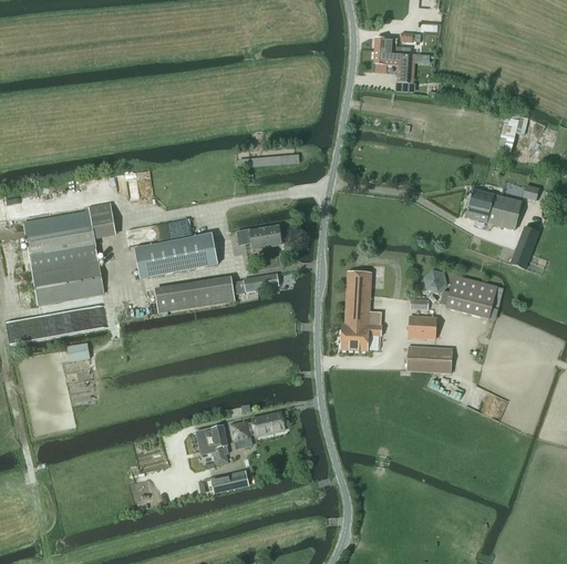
[(413,41),(413,32),(400,31),(399,40),(413,41)]
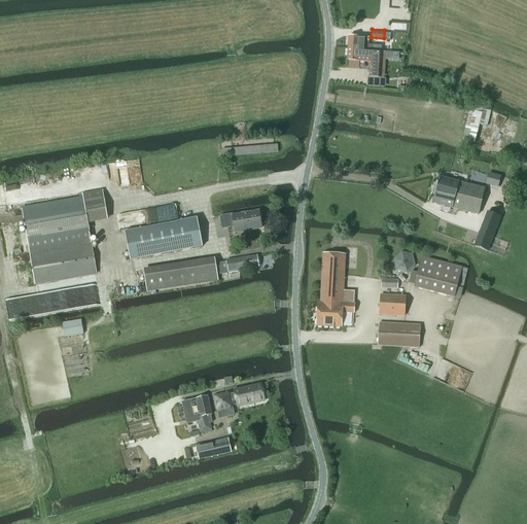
[(349,34),(348,45),(363,46),(363,47),(373,48),(374,43),(369,43),(369,35),(349,34)]
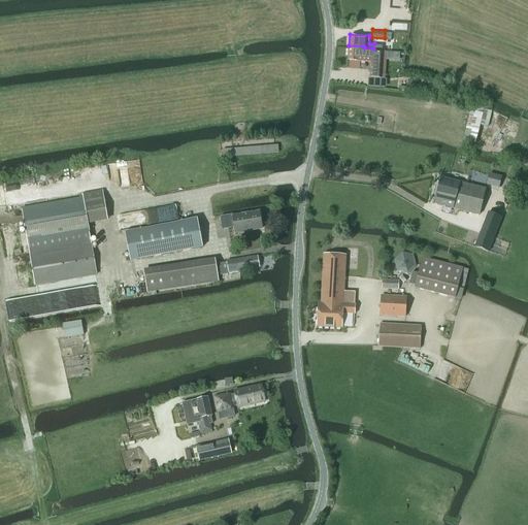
[(364,47),(364,46),(349,45),(349,46),(348,58),(363,59),(363,60),(371,60),(371,65),(370,65),(369,75),(381,76),(382,66),(383,48),(364,47)]
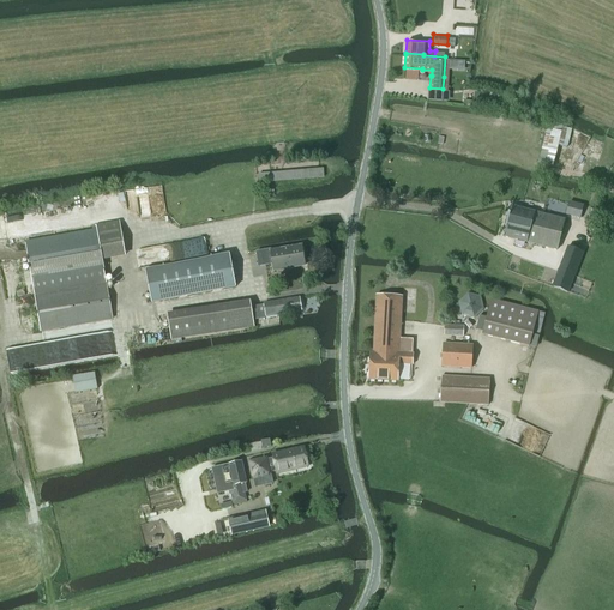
[(475,90),(474,100),(474,103),(487,104),(488,91),(475,90)]
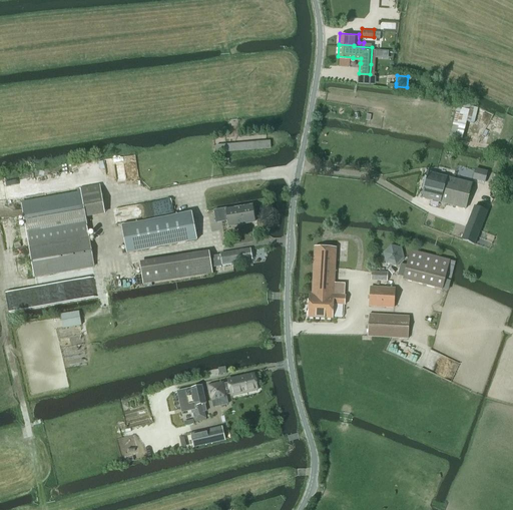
[(430,82),(420,79),(418,86),(427,89),(430,82)]
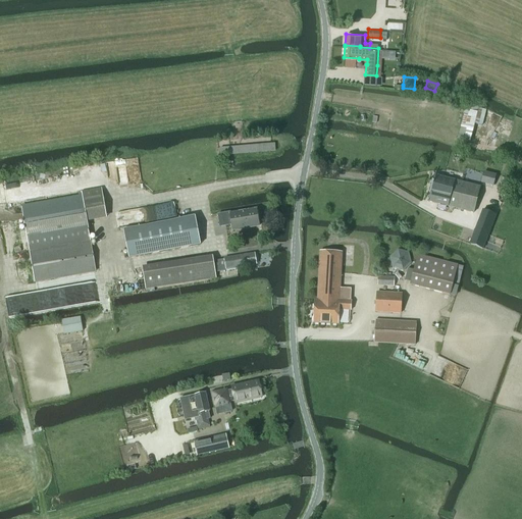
[(465,106),(462,118),(475,121),(482,123),(486,108),(479,106),(478,110),(465,106)]
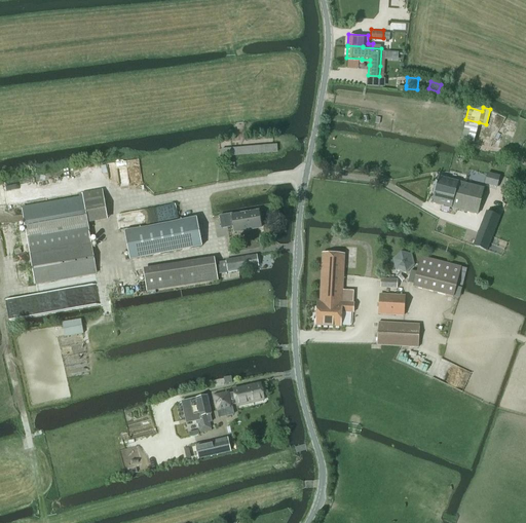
[(499,174),(494,173),(491,183),(497,185),(499,174)]
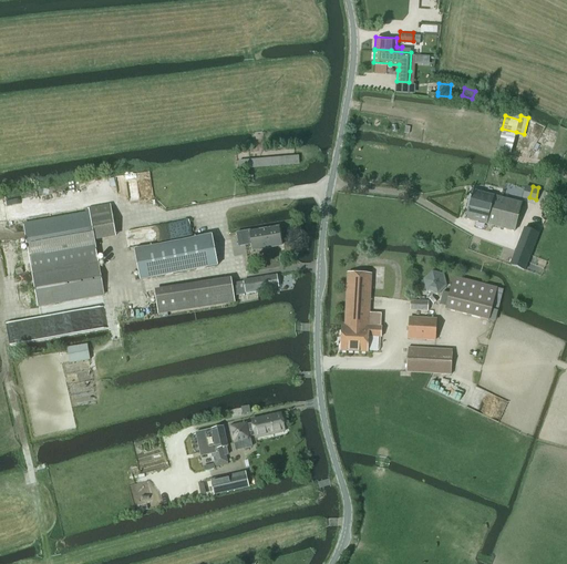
[(515,229),(522,201),(473,188),(465,217),(515,229)]
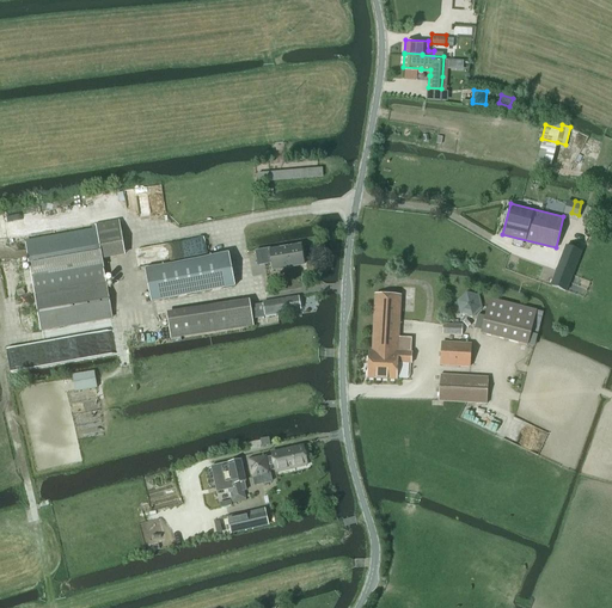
[(112,315),(103,265),(102,255),(124,251),(118,217),(95,222),(96,229),(25,241),(41,329),(112,315)]
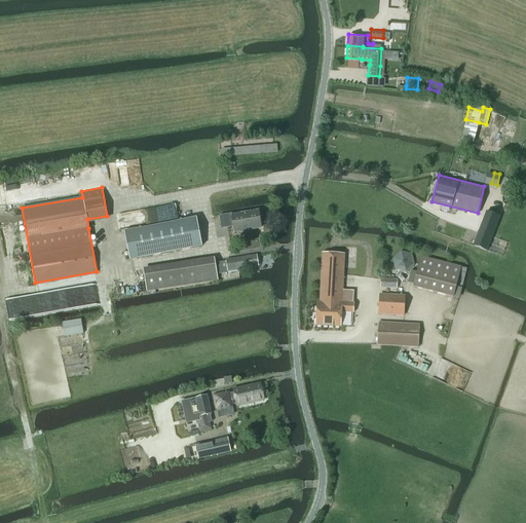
[(261,225),(258,209),(232,213),(232,212),(220,214),(222,226),(233,224),(234,230),(261,225)]
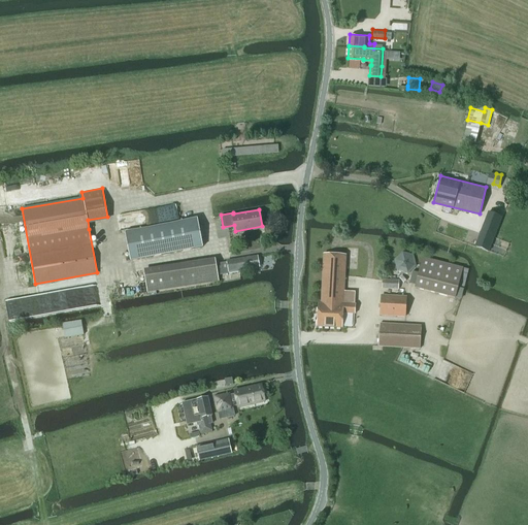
[(488,210),(474,244),(488,250),(501,216),(488,210)]
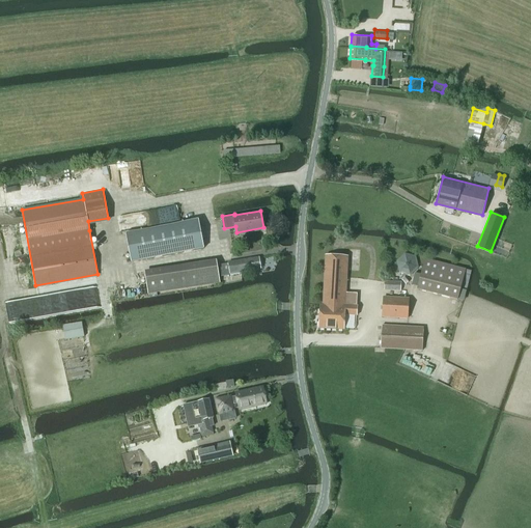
[(126,231),(132,260),(203,246),(197,218),(126,231)]
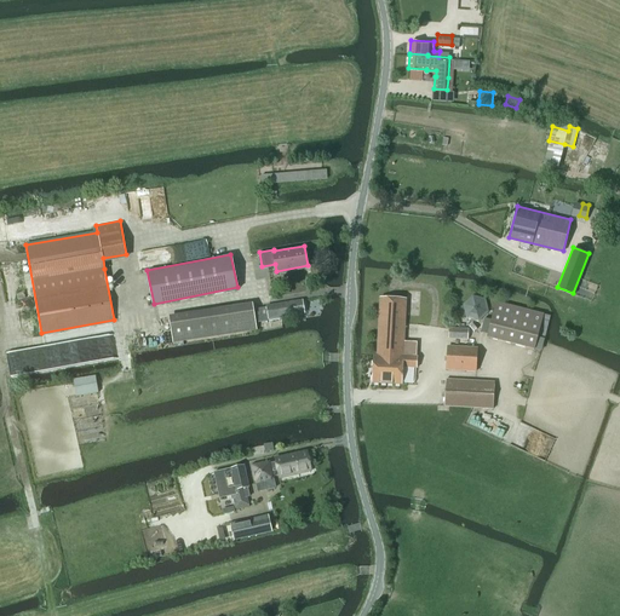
[(478,318),(488,308),(486,297),(472,293),(463,303),(466,315),(478,318)]
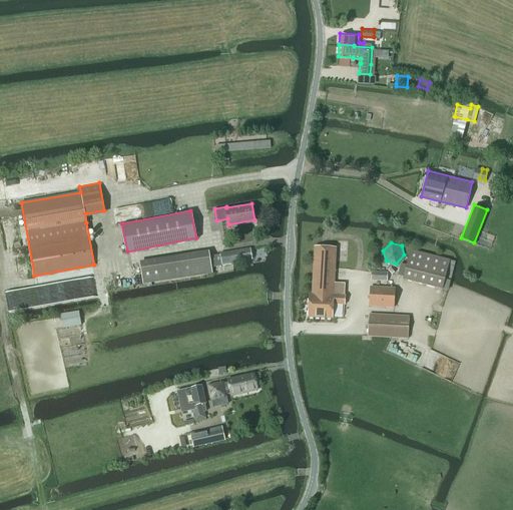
[(345,294),(344,294),(345,282),(334,281),(336,246),(315,244),(312,294),(310,294),(308,315),(332,317),(333,302),(345,303),(345,294)]
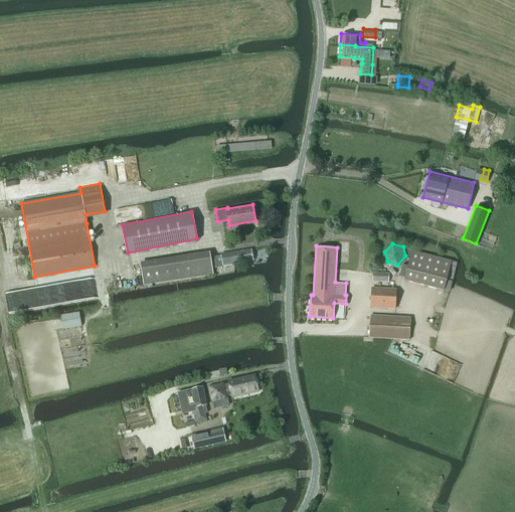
[(231,251),(210,256),(212,267),(229,264),(229,262),(253,259),(251,247),(231,251)]
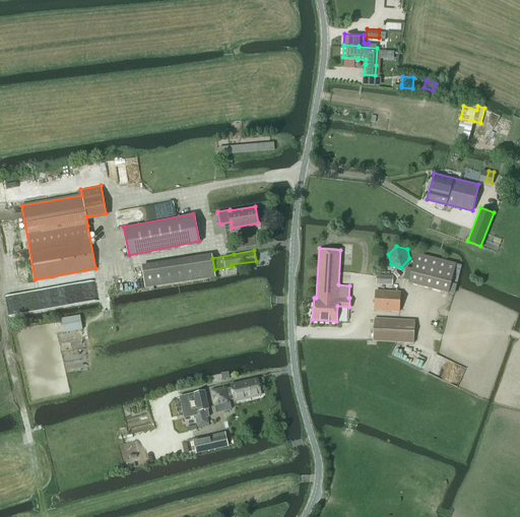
[(448,292),(456,262),(416,252),(408,281),(448,292)]
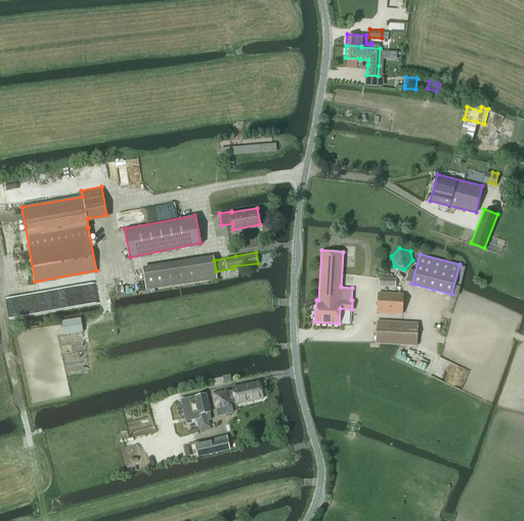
[(395,285),(396,276),(380,275),(379,284),(395,285)]
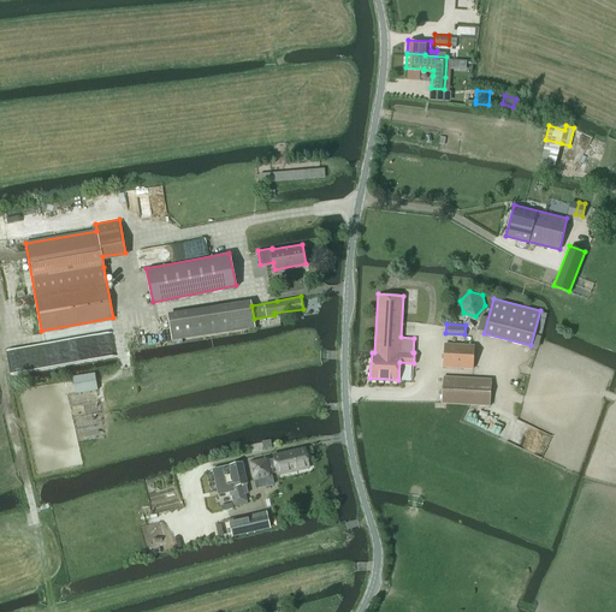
[(473,367),(474,344),(445,342),(444,364),(473,367)]
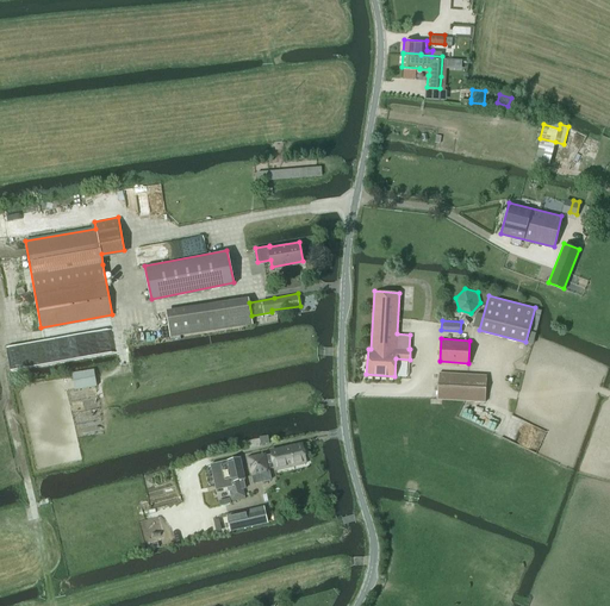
[(74,388),(97,383),(93,367),(72,372),(74,388)]
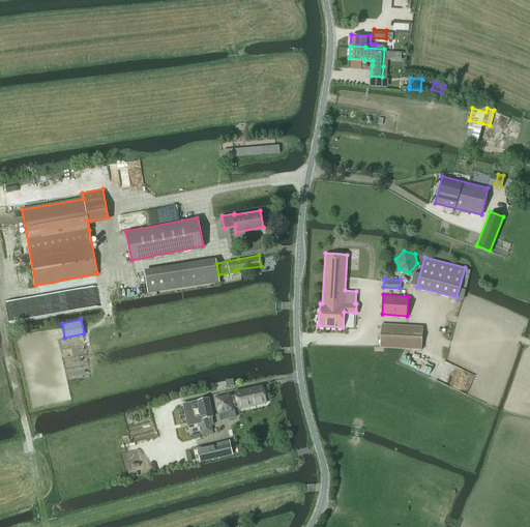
[(421,348),(422,325),(381,322),(380,345),(421,348)]
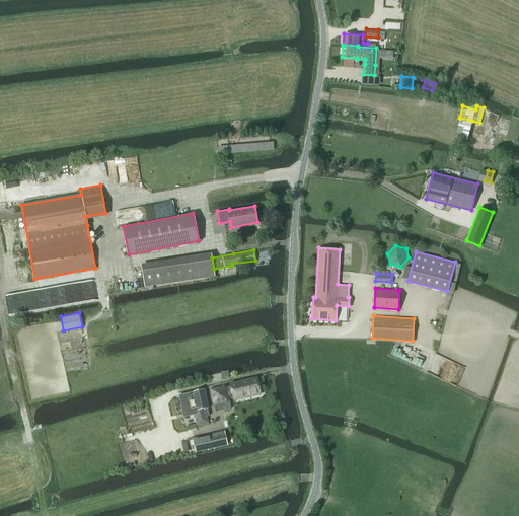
[(229,373),(229,372),(228,369),(220,370),(220,371),(220,372),(221,373),(222,377),(229,375),(229,373)]
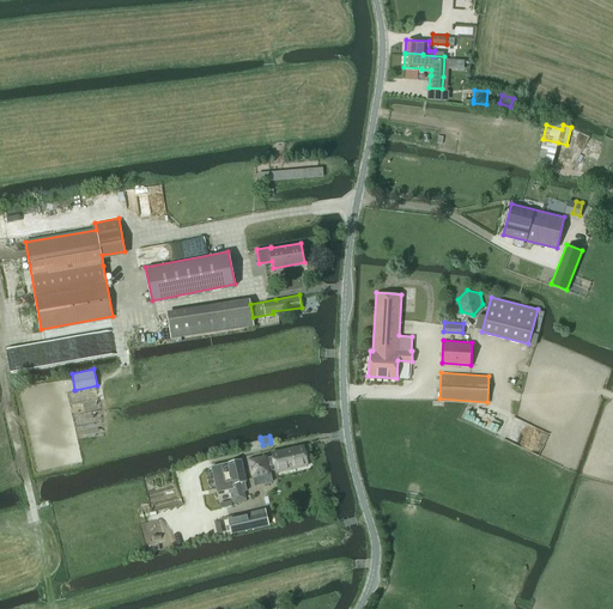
[(249,458),(253,476),(271,472),(269,468),(274,468),(275,470),(308,463),(303,444),(271,451),(272,455),(267,456),(267,454),(249,458)]
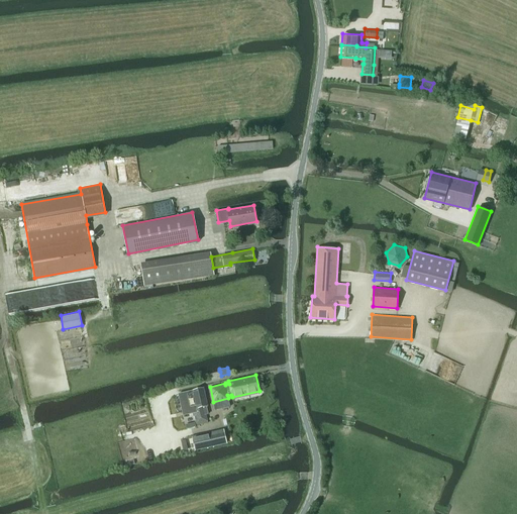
[(203,387),(183,392),(179,393),(183,410),(186,409),(188,409),(189,413),(194,411),(197,423),(207,421),(204,406),(207,405),(203,387)]
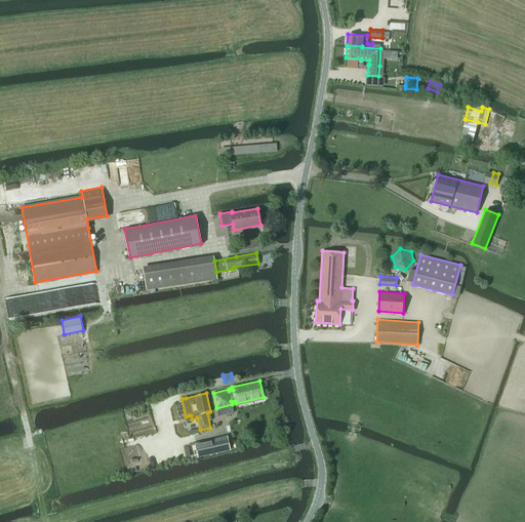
[(209,442),(196,445),(198,455),(229,448),(226,435),(208,439),(209,442)]
